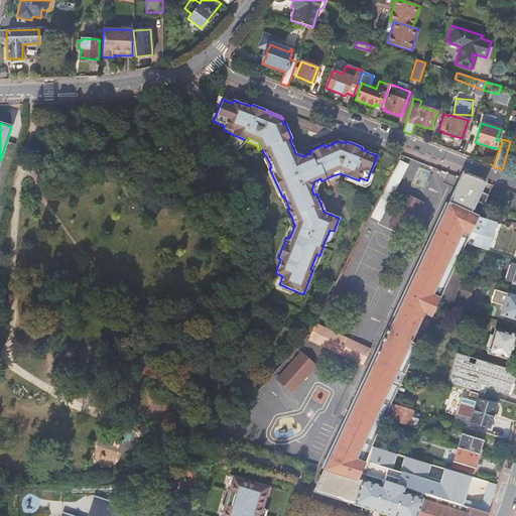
[(104,145),(85,145),(85,152),(104,153),(104,145)]
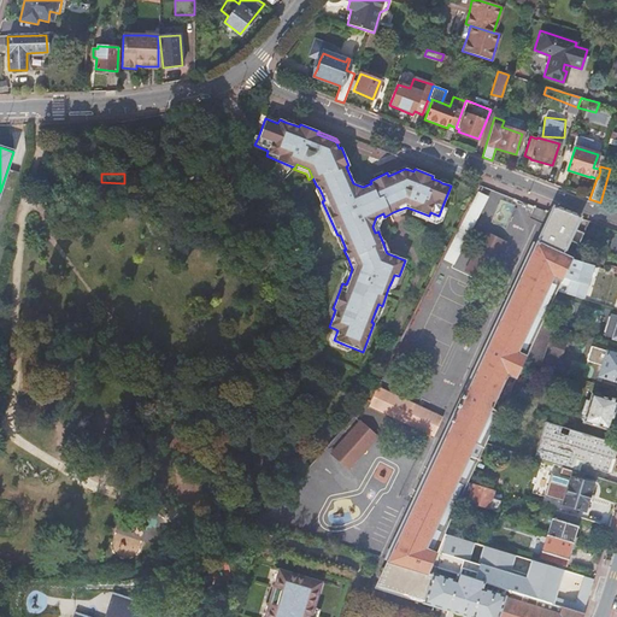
[(487,195),(476,191),(442,258),(452,263),(487,195)]
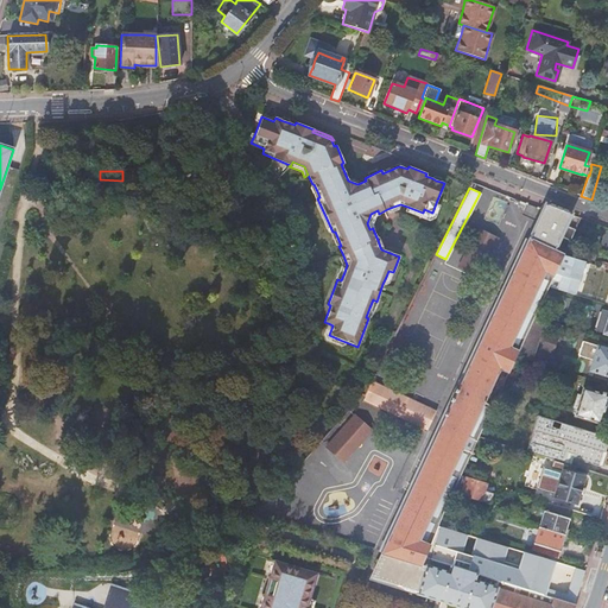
[(317,198),(316,200),(315,202),(328,232),(330,233),(333,232),(317,198)]
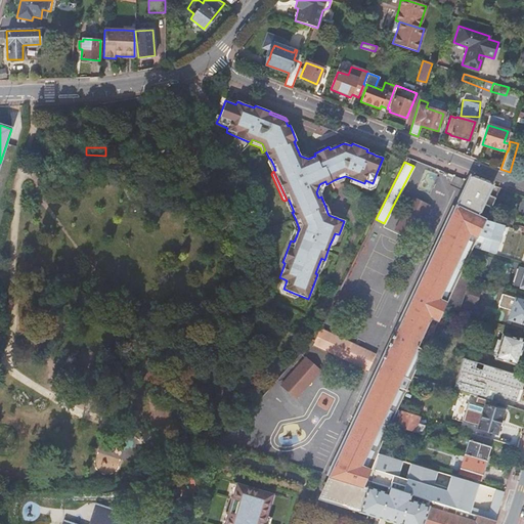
[(491,184),(470,175),(455,206),(426,269),(366,396),(330,475),(319,497),(362,512),(402,523),(493,523),(495,520),(477,515),(475,521),(442,510),(444,505),(429,499),(427,506),(408,499),(410,493),(389,487),(387,493),(369,487),(364,485),(366,480),(372,469),(378,453),(384,437),(385,435),(396,409),(406,389),(398,385),(402,376),(410,380),(412,376),(424,350),(416,346),(430,317),(438,320),(444,306),(447,301),(461,272),(477,237),(485,219),(495,197),(488,193),(491,184)]
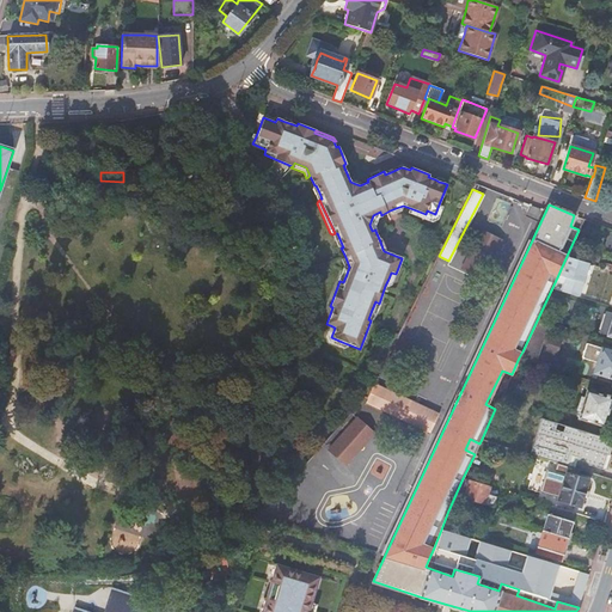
[(442,207),(439,204),(435,214),(427,210),(426,214),(410,208),(408,213),(432,222),(438,219),(442,207)]
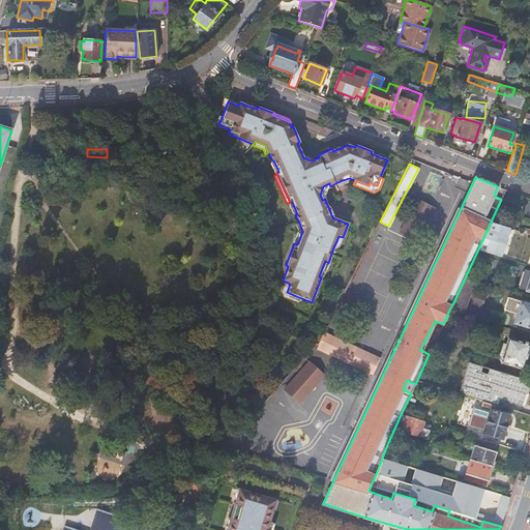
[(330,186),(329,183),(327,184),(323,186),(320,195),(322,200),(325,199),(325,200),(326,199),(324,196),(327,188),(330,186)]
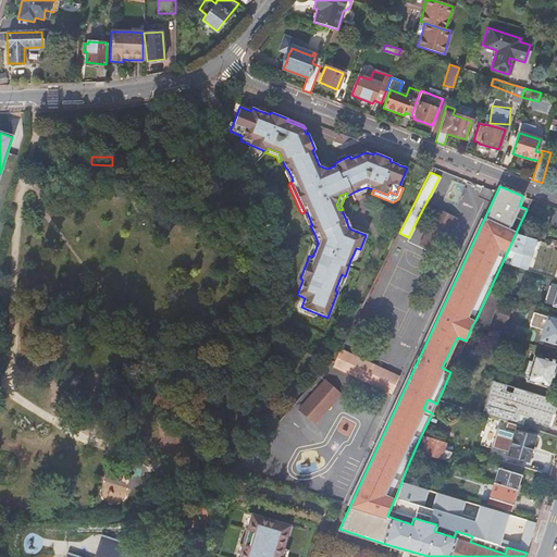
[(542,203),(531,199),(528,206),(539,210),(542,203)]
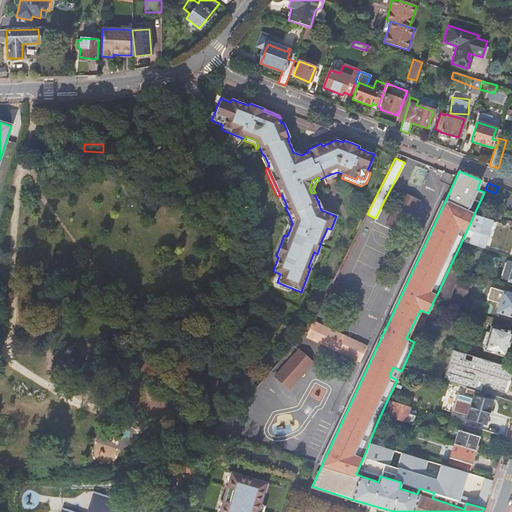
[(419,199),(400,190),(384,223),(403,232),(419,199)]
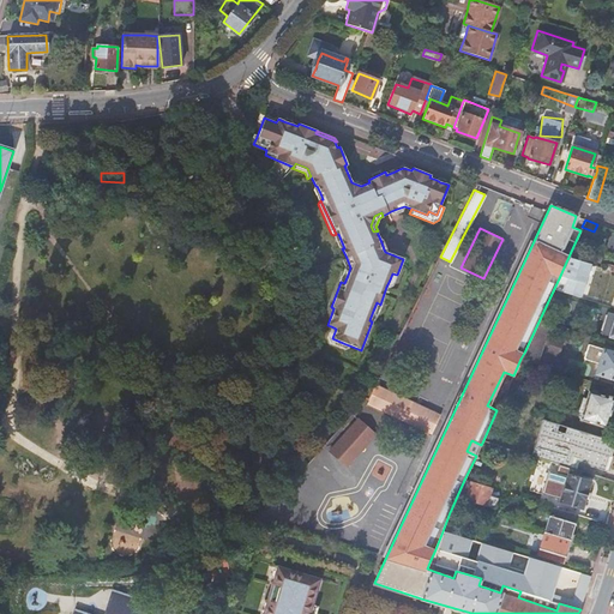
[(336,234),(333,235),(337,242),(339,248),(342,248),(344,248),(338,234),(336,234)]
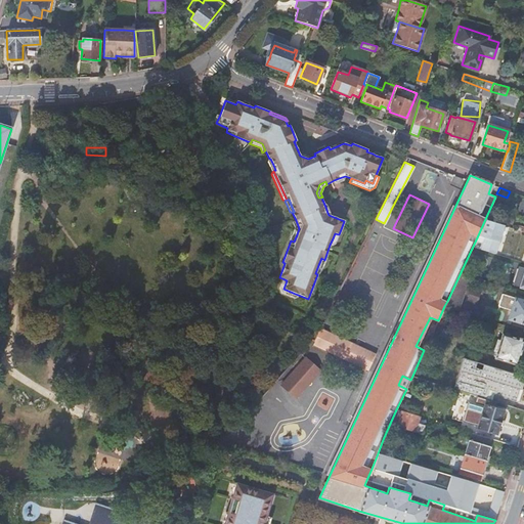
[(290,239),(291,241),(294,242),(297,234),(299,228),(296,220),(292,222),(294,227),(290,239)]
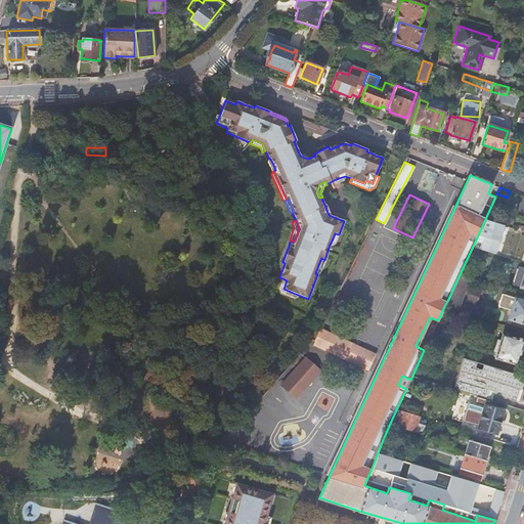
[(335,244),(339,234),(335,233),(333,238),(330,245),(332,246),(335,244)]
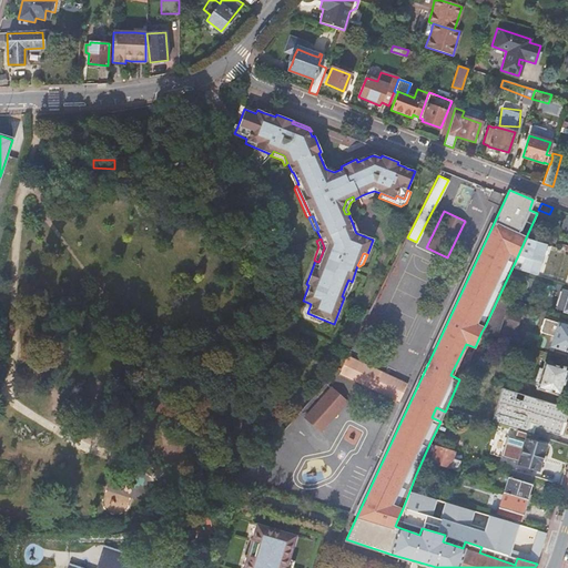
[(352,282),(348,280),(345,287),(342,296),(344,297),(346,296),(352,282)]
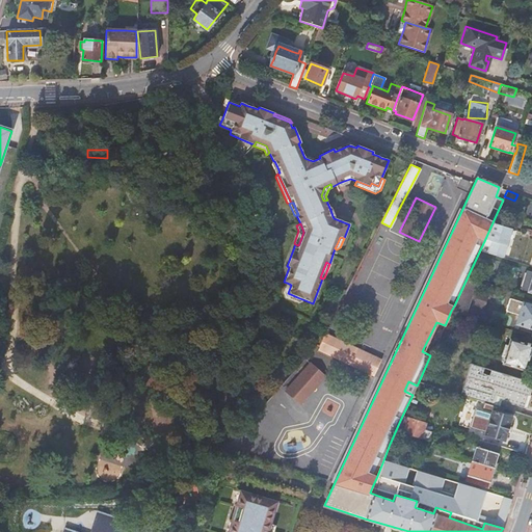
[(531,271),(526,269),(521,288),(531,291),(531,271)]
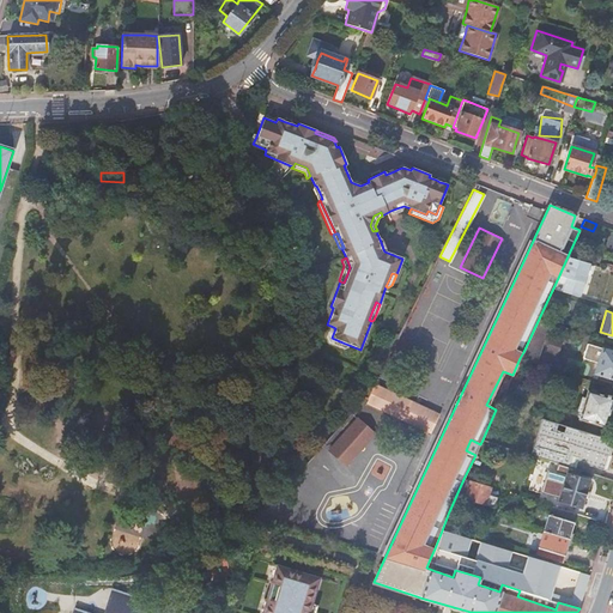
[(550,322),(539,319),(523,352),(520,358),(534,363),(550,322)]
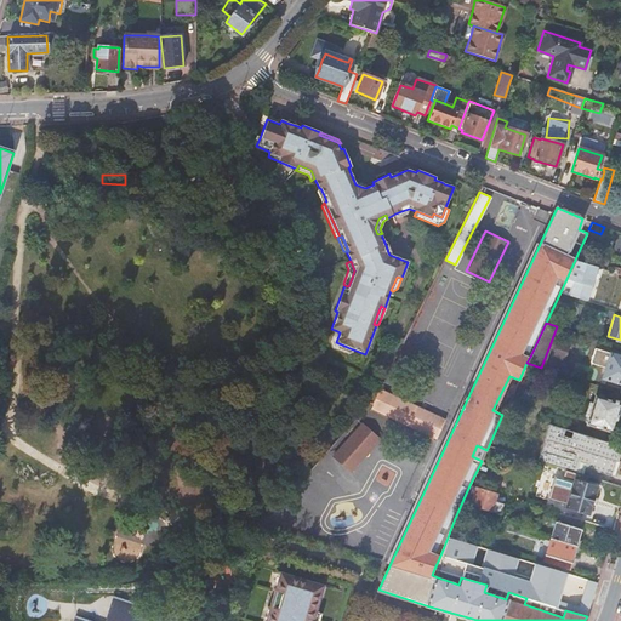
[(352,352),(353,349),(347,347),(336,342),(340,332),(335,330),(330,341),(334,347),(349,353),(352,352)]
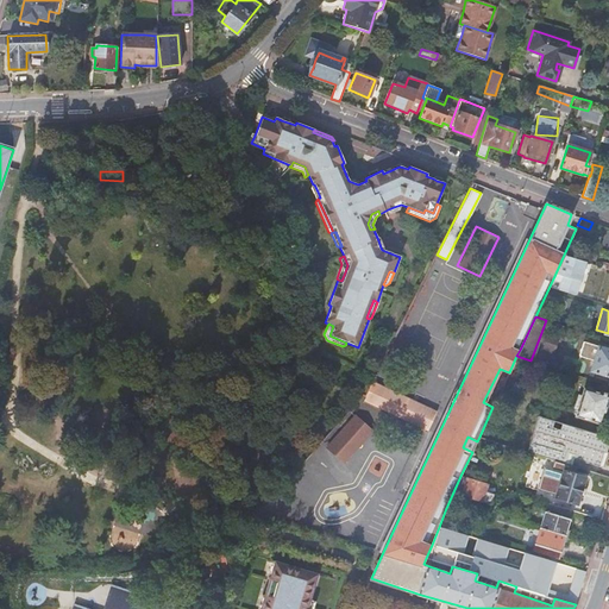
[(608,347),(598,345),(584,340),(579,355),(594,359),(590,371),(608,377),(608,347)]
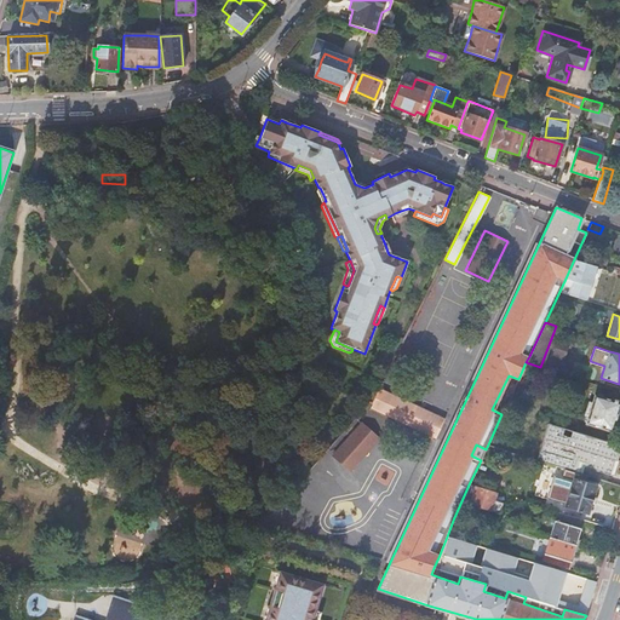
[(453,423),(379,388),(372,402),(371,407),(443,441),(453,423)]
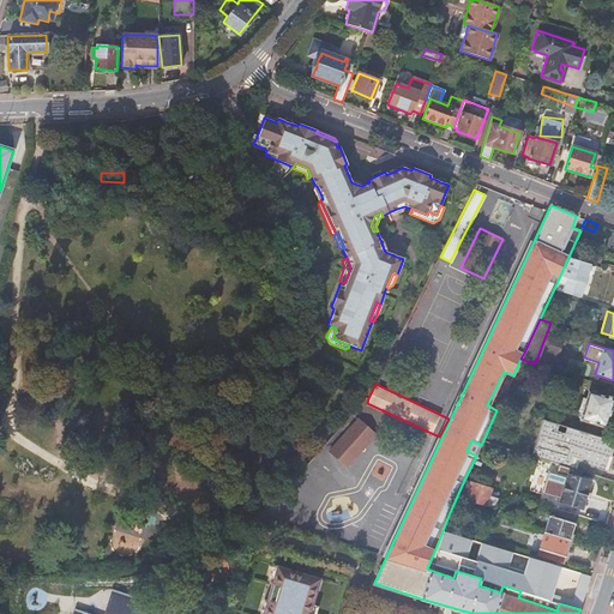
[(583,397),(578,411),(582,413),(579,420),(606,428),(613,399),(613,398),(589,391),(587,398),(583,397)]
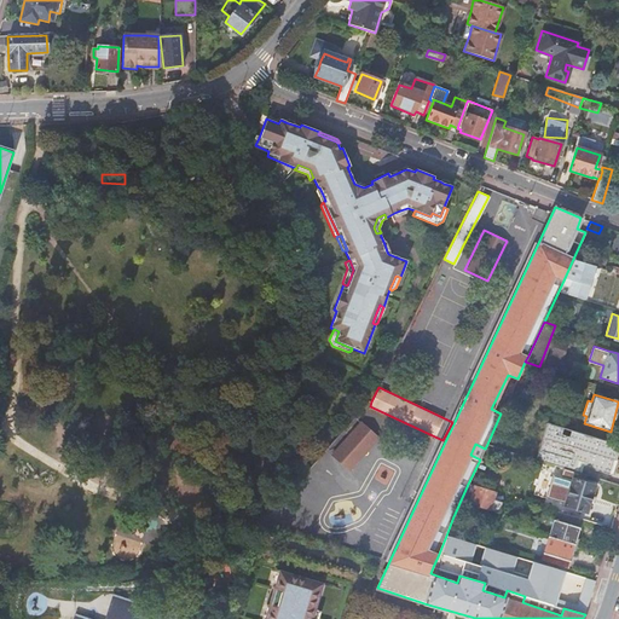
[(618,446),(618,444),(547,423),(536,458),(574,470),(582,473),(584,466),(613,474),(618,458),(615,458),(618,446)]
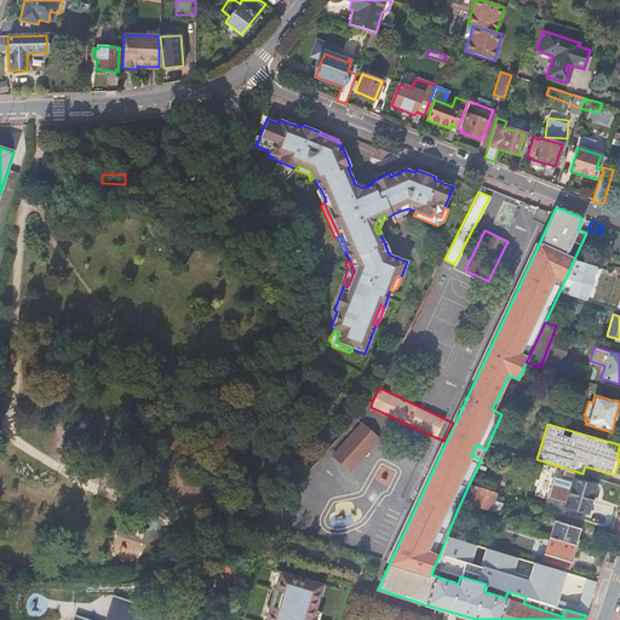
[(362,425),(331,458),(351,477),(383,443),(362,425)]
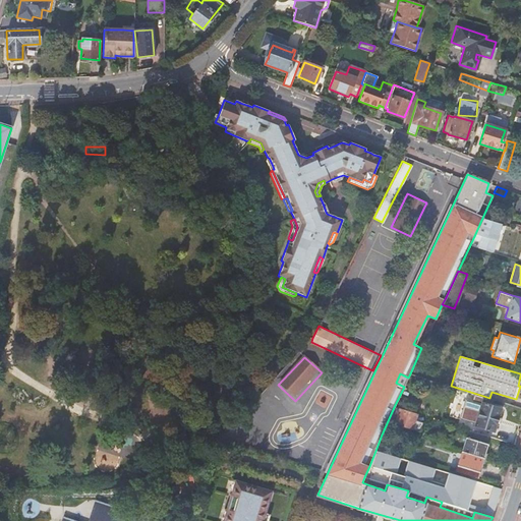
[(420,377),(410,373),(408,378),(406,383),(417,386),(420,377)]
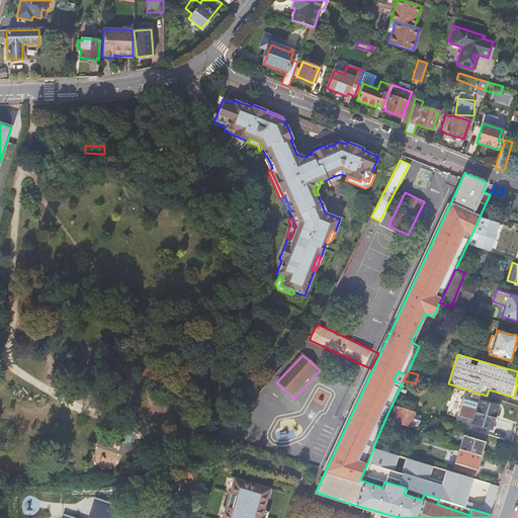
[(480,401),(472,423),(491,428),(497,406),(480,401)]
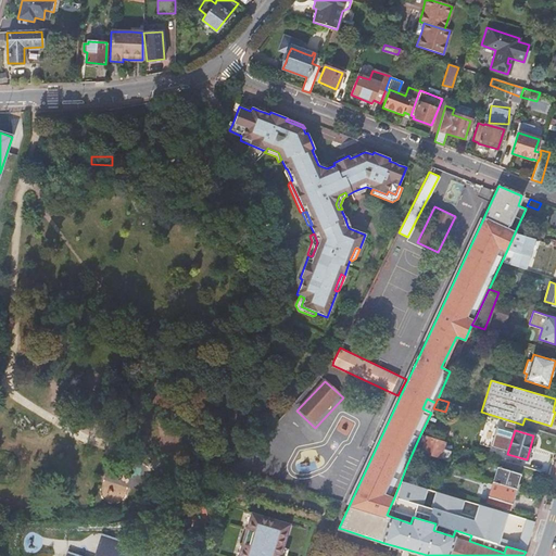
[(453,444),(426,436),(421,452),(447,460),(453,444)]
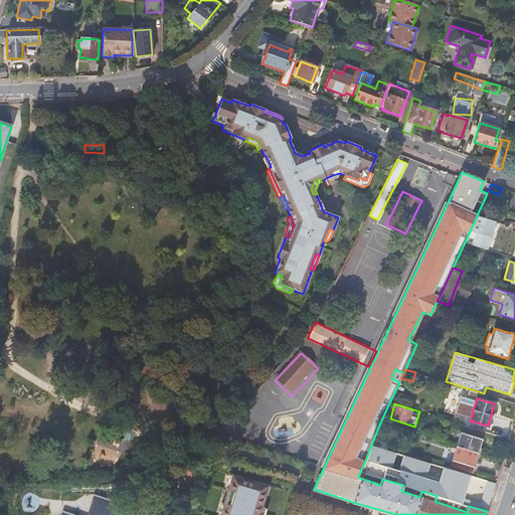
[(485,432),(463,424),(457,447),(478,453),(485,432)]
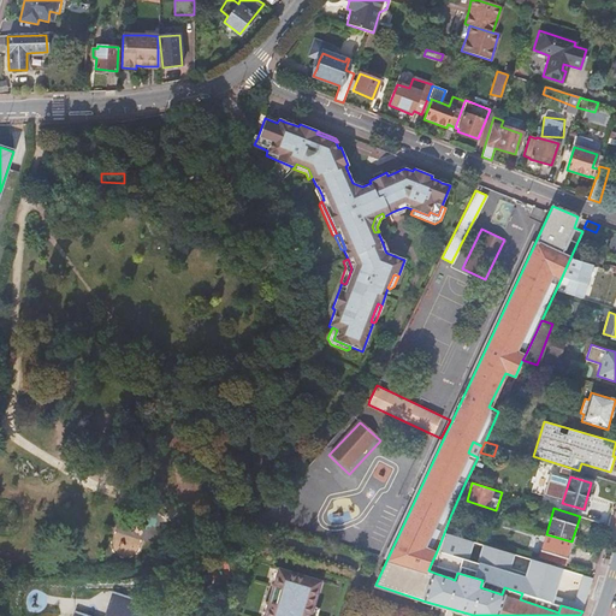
[(587,519),(603,523),(605,515),(590,511),(587,519)]
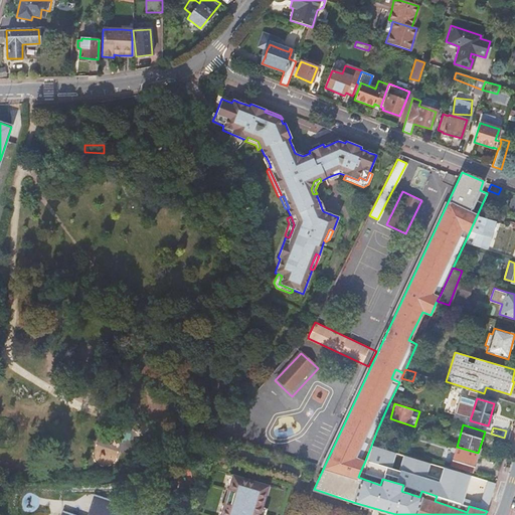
[(471,476),(371,446),(365,461),(386,467),(382,479),(403,485),(421,491),(437,496),(487,511),(495,483),(487,481),(480,503),(464,498),(471,476)]
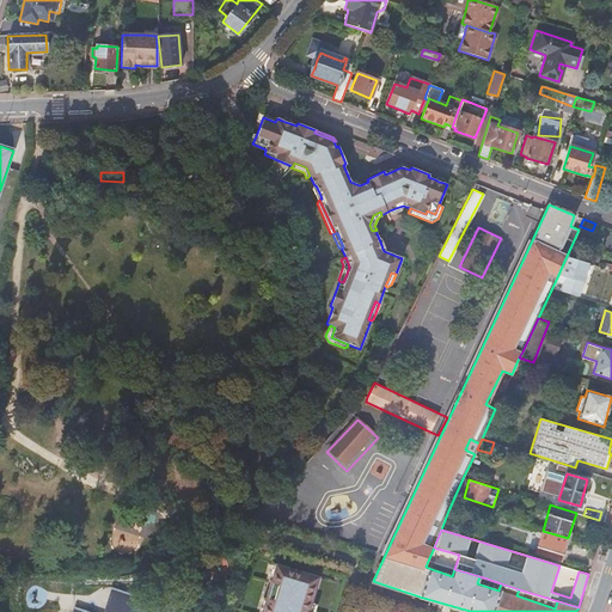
[(538,546),(563,555),(563,554),(568,538),(543,531),(538,546)]
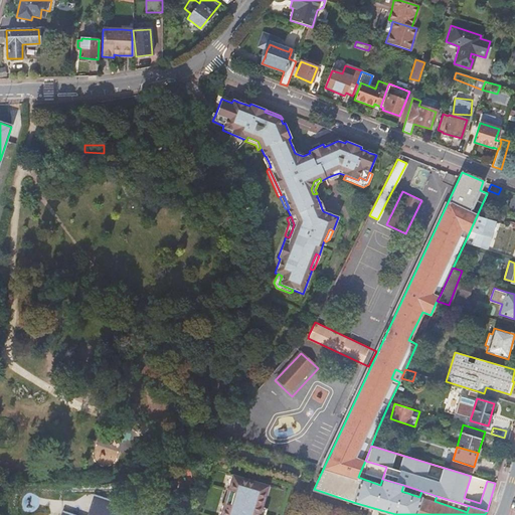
[(453,460),(451,466),(472,472),(474,467),(453,460)]
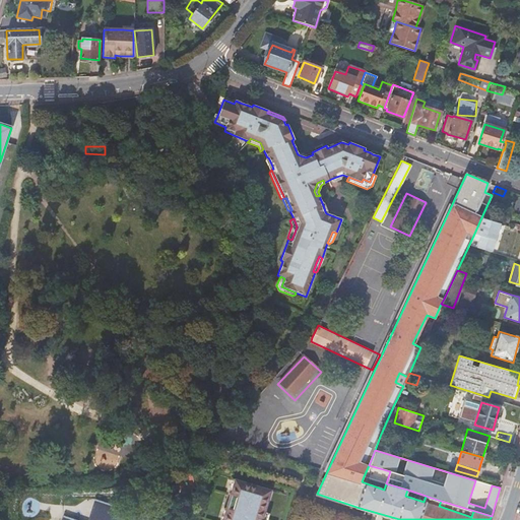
[(265,519),(266,518),(264,517),(272,489),(236,476),(236,477),(237,477),(233,492),(232,492),(225,512),(226,513),(224,519),(265,519)]
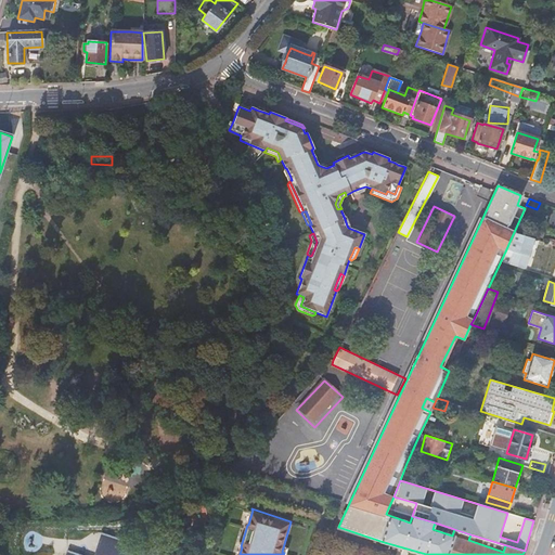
[(166,554),(146,549),(143,554),(136,554),(134,554),(138,545),(103,532),(94,554),(82,554),(68,551),(66,554),(166,554)]
